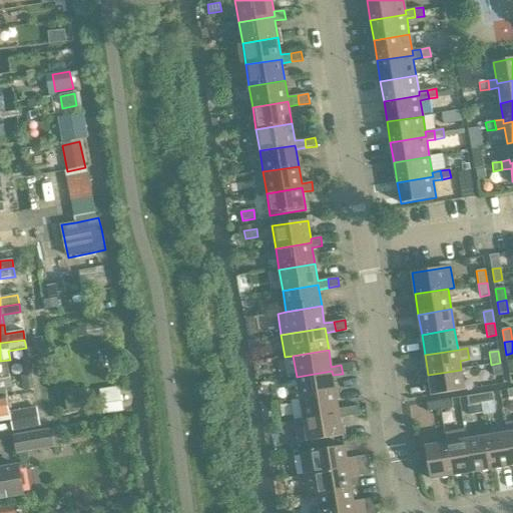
[(0,361),(0,380),(9,379),(6,361),(10,361),(10,360),(0,361)]
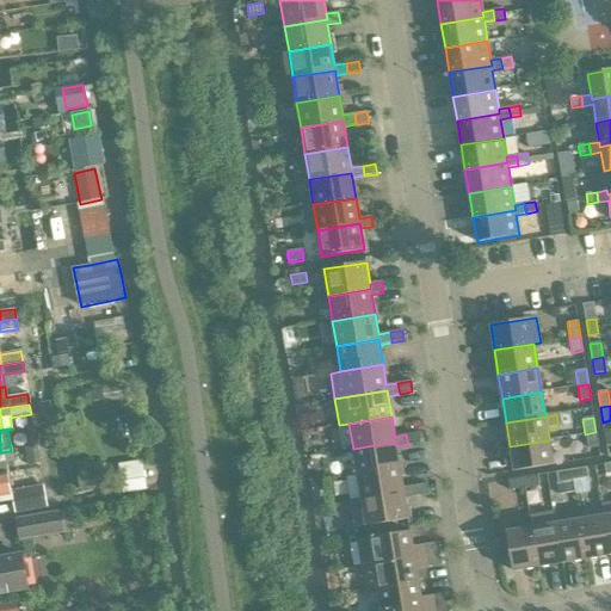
[(406,434),(408,445),(420,443),(419,432),(406,434)]
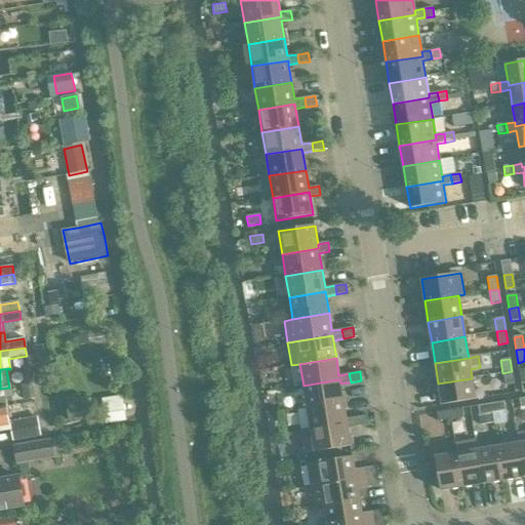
[(512,371),(502,373),(505,386),(514,385),(512,371)]
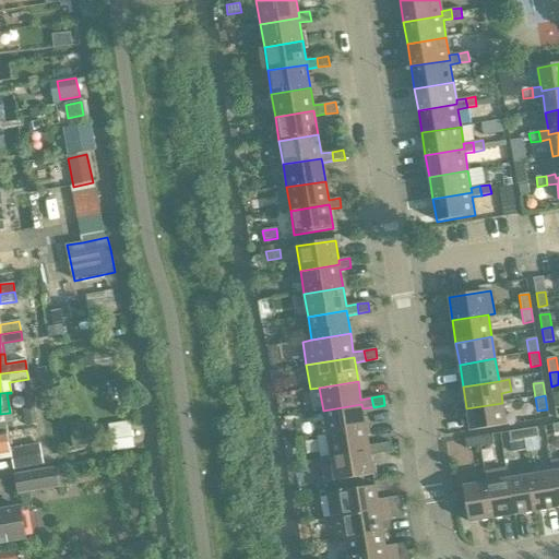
[(502,403),(466,408),(471,431),(506,426),(502,403)]
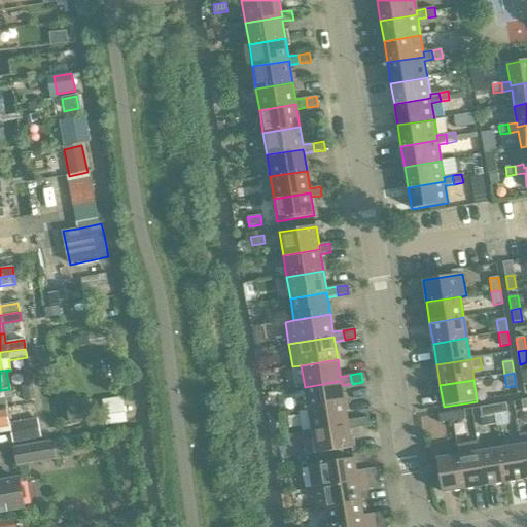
[(305,387),(308,409),(345,402),(342,385),(341,381),(305,387)]
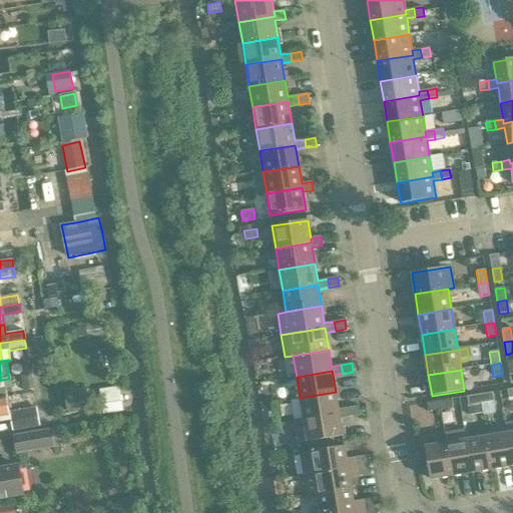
[(0,380),(0,398),(7,397),(5,388),(10,387),(9,379),(0,380)]
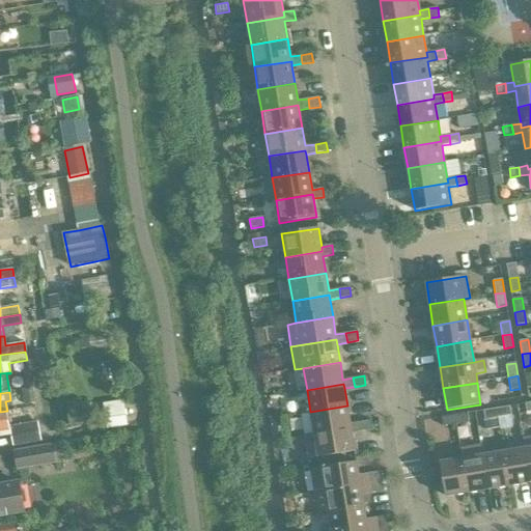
[(127,426),(122,402),(105,406),(108,428),(127,426)]
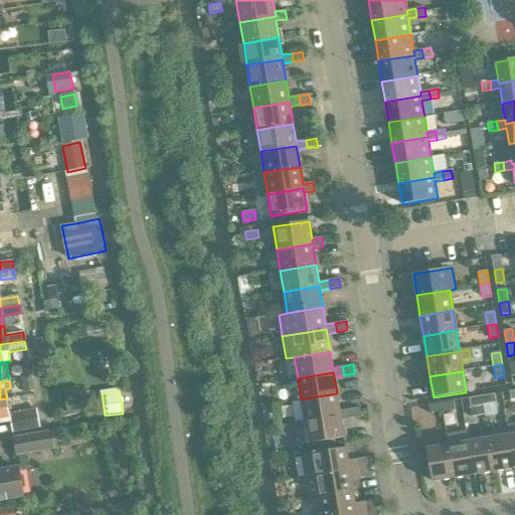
[(301,399),(305,421),(340,415),(341,419),(351,417),(350,409),(339,410),(337,393),(301,399)]
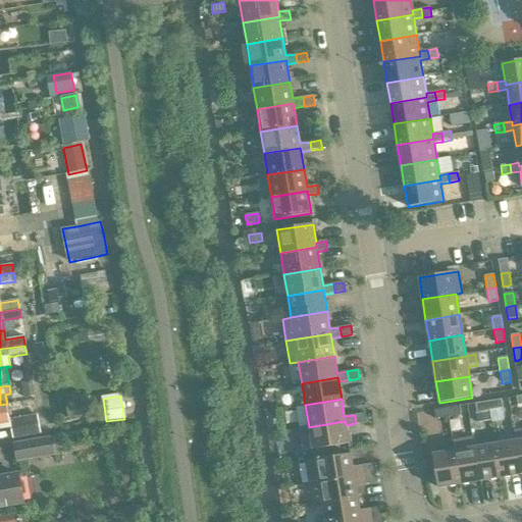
[(501,400),(487,402),(489,411),(502,409),(501,400)]
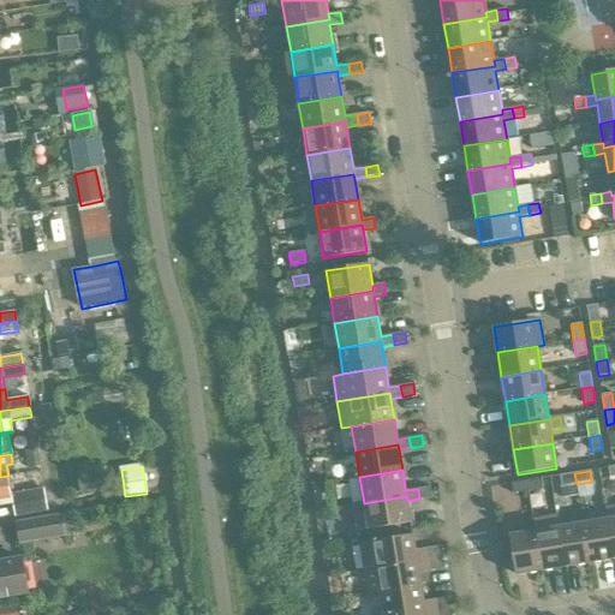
[(577,484),(574,473),(560,476),(561,487),(577,484)]
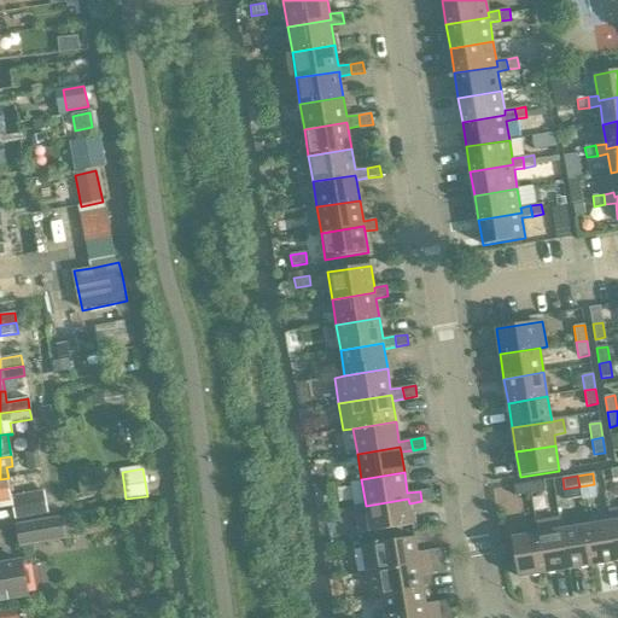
[(9,478),(0,479),(0,507),(12,506),(15,519),(47,514),(44,493),(11,497),(9,478)]
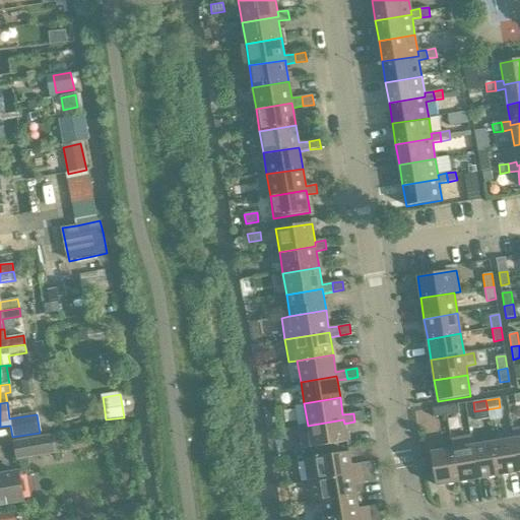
[(458,404),(445,406),(447,415),(459,413),(458,404)]
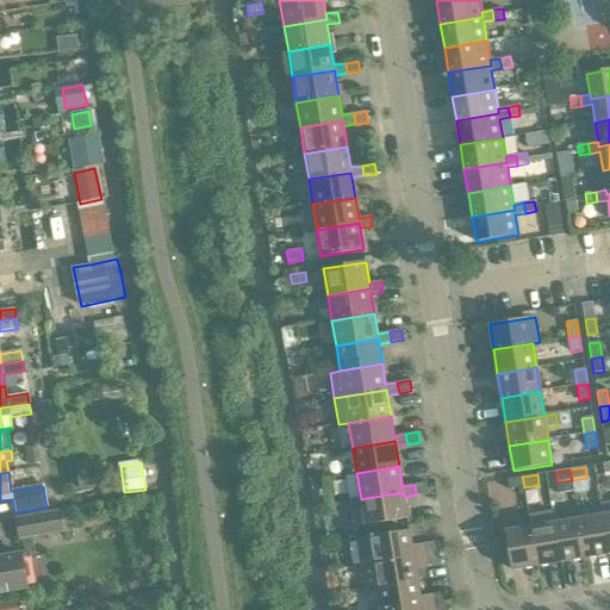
[(524,487),(522,477),(508,479),(509,490),(524,487)]
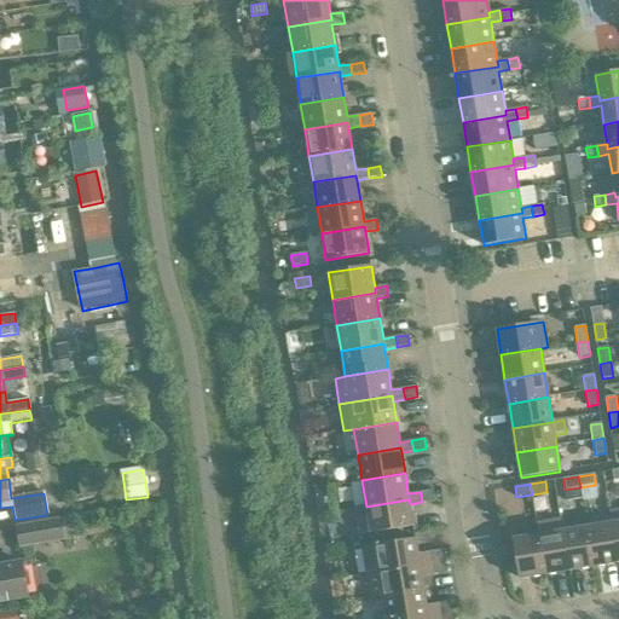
[(433,490),(421,492),(422,502),(434,501),(433,490)]
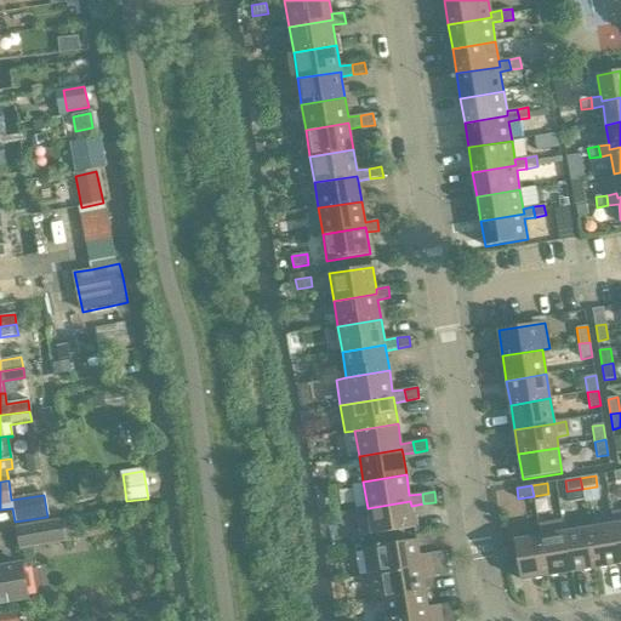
[(410,501),(368,508),(357,510),(362,536),(415,528),(411,506),(410,501)]
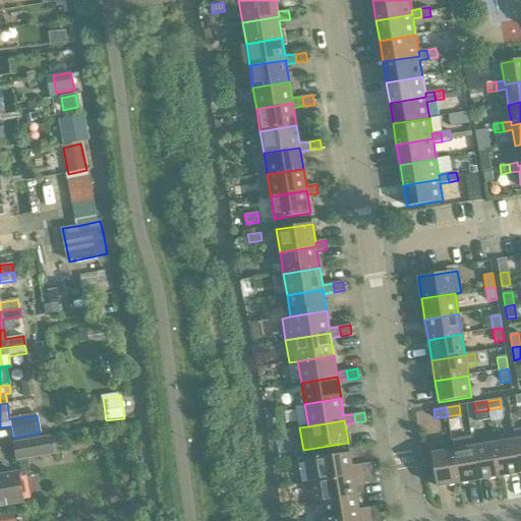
[(15,444),(17,459),(57,453),(54,438),(15,444)]
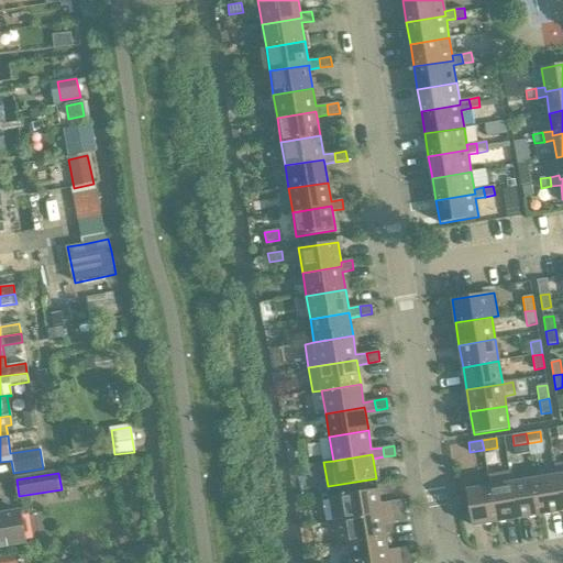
[(487,476),(489,486),(495,522),(517,519),(511,483),(510,473),(487,476)]
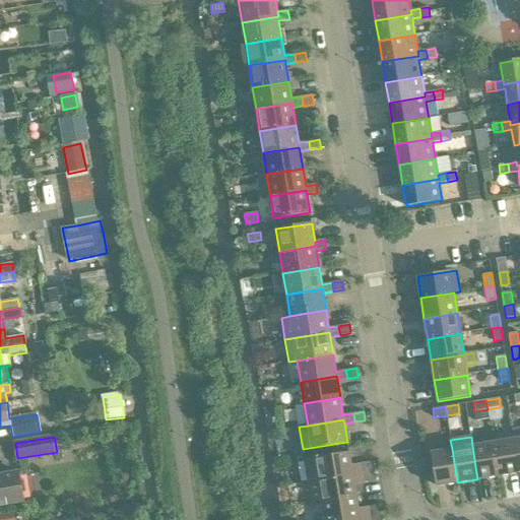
[(513,440),(493,443),(499,476),(519,472),(513,440)]
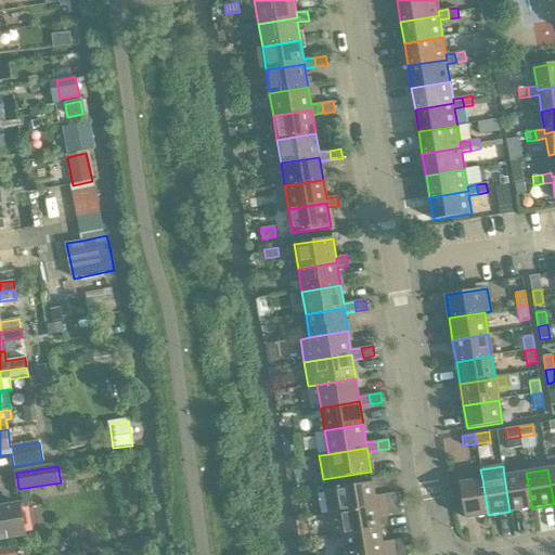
[(526,473),(504,476),(510,512),(532,508),(526,473)]
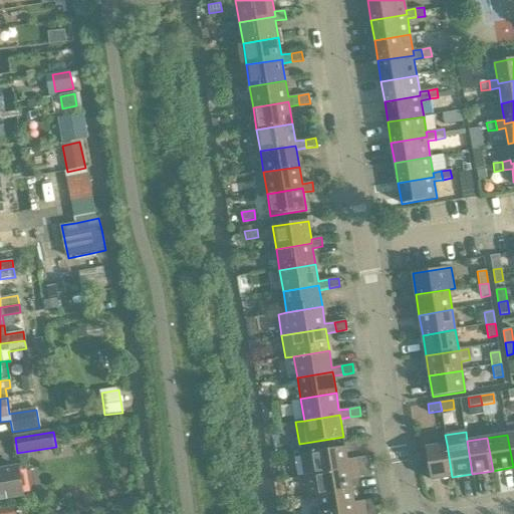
[(452,477),(447,444),(426,448),(429,465),(431,481),(452,477)]
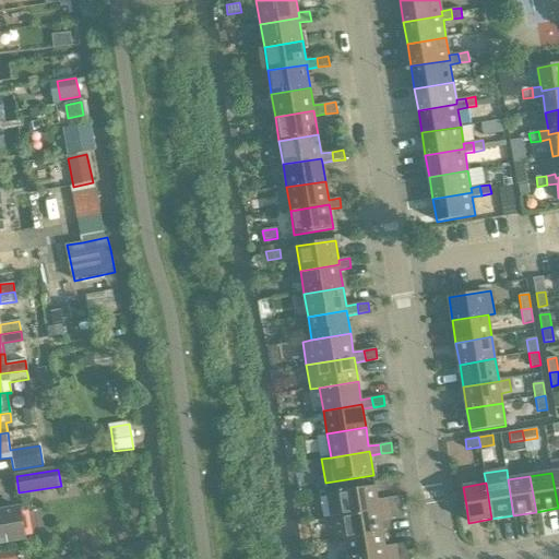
[(326,494),(331,519),(402,507),(400,496),(378,500),(375,486),(326,494)]
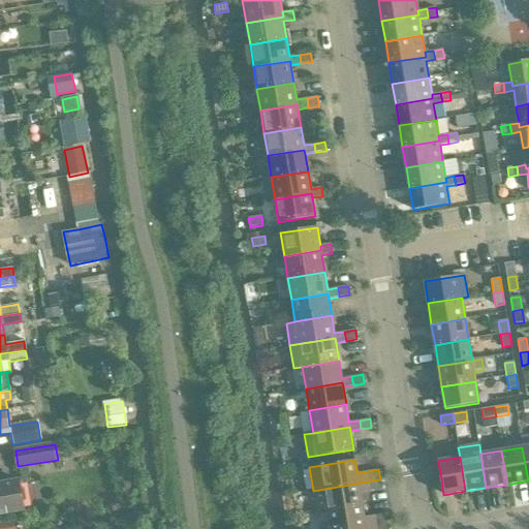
[(317,512),(327,510),(363,505),(361,493),(381,490),(380,479),(313,491),(317,512)]
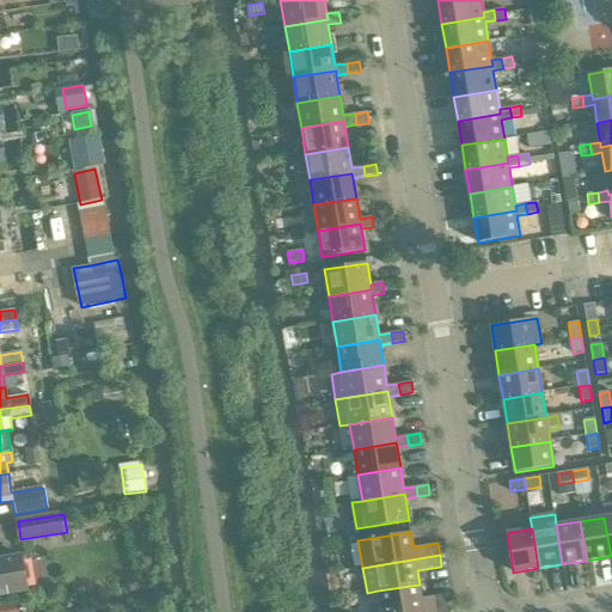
[(0,594),(28,591),(22,556),(0,558),(0,594)]
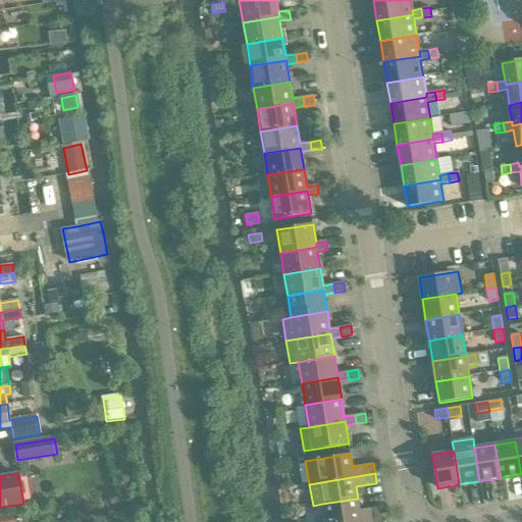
[(322,504),(325,521),(349,521),(382,517),(380,507),(360,510),(358,499),(322,504)]
